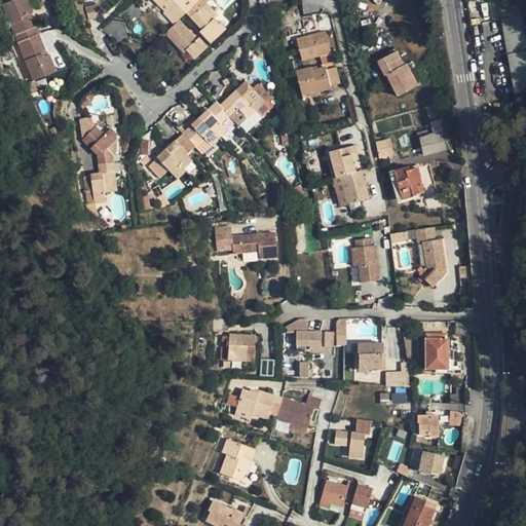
[(26,14),(30,13),(32,12),(27,0),(13,0),(2,5),(33,81),(57,71),(49,54),(47,54),(42,57),(39,48),(43,46),(33,22),(29,23),(26,14)]
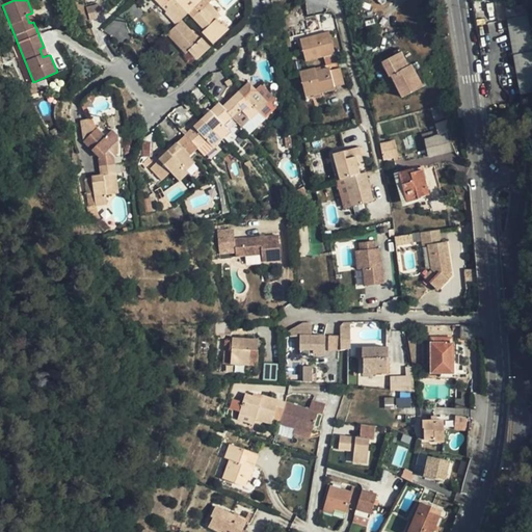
[(156,0),(167,11),(170,8),(181,20),(189,12),(202,0),(156,0)]
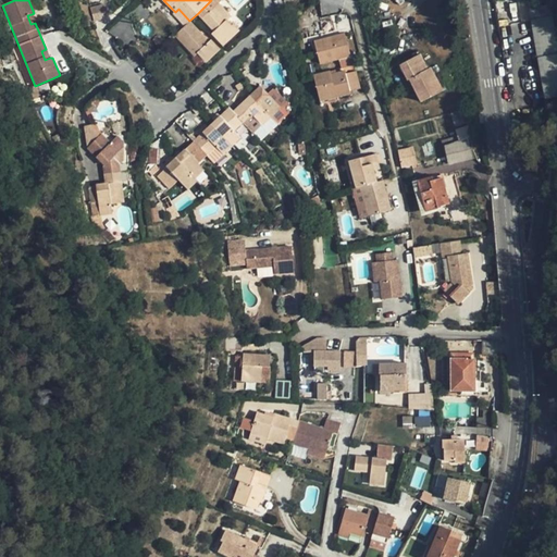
[(222,1),(220,0),(211,0),(198,13),(214,32),(212,34),(223,46),(239,32),(234,25),(232,26),(226,21),(231,17),(219,3),(222,1)]
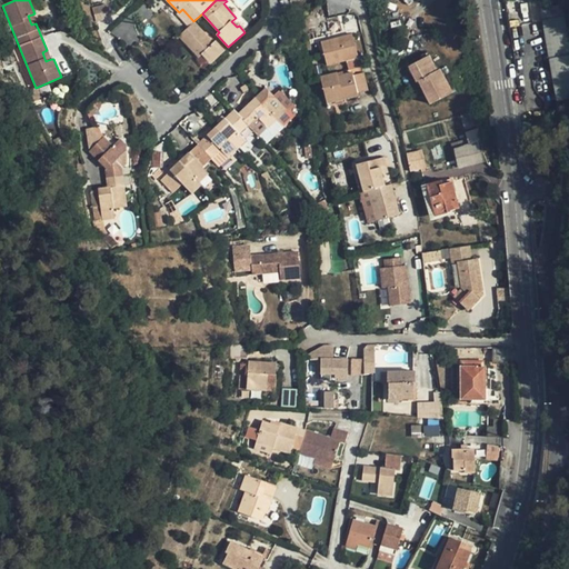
[(108,3),(92,8),(96,22),(111,19),(108,3)]
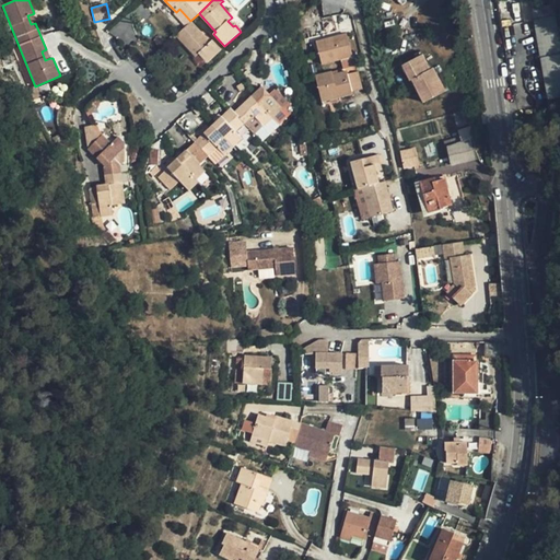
[(185,26),(190,21),(179,9),(176,12),(174,15),(185,26)]
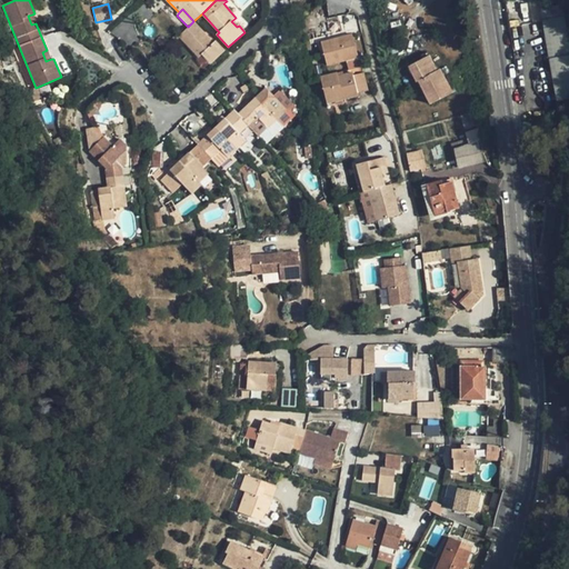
[(568,36),(566,15),(542,18),(557,100),(568,97),(568,36)]
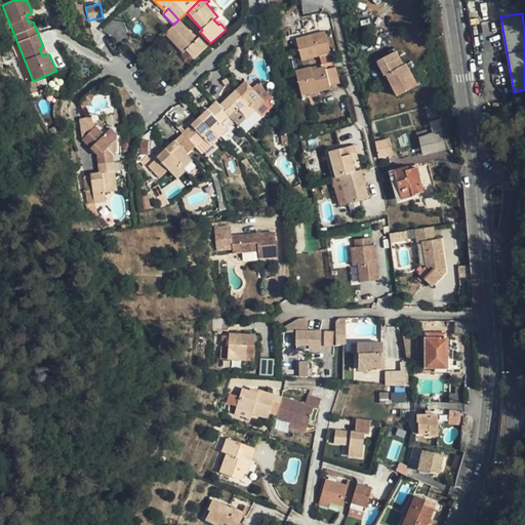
[(179,21),(165,34),(184,53),(187,50),(194,59),(208,46),(200,37),(197,40),(179,21)]
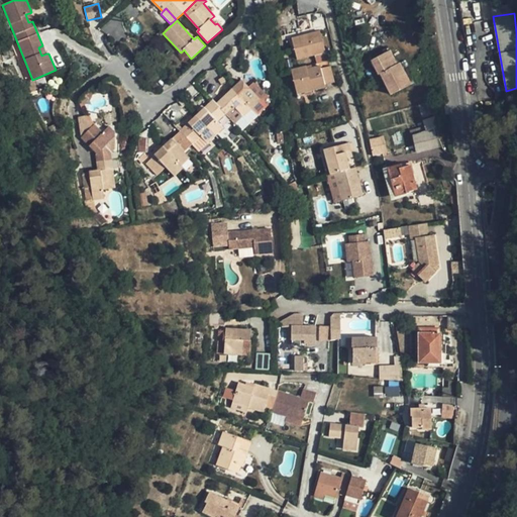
[(292,38),(297,60),(315,56),(317,64),(329,61),(327,53),(326,53),(320,31),(292,38)]
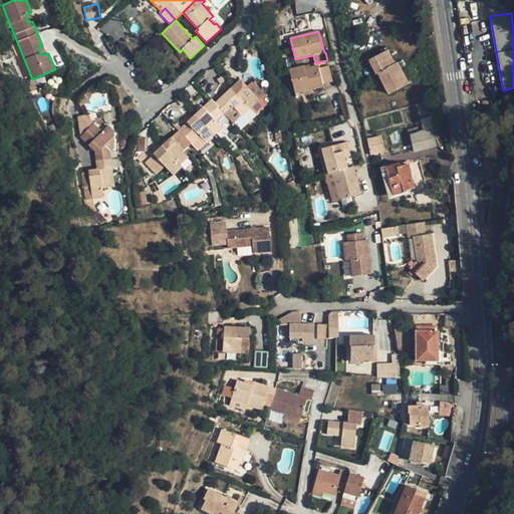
[(396,63),(389,50),(369,60),(376,74),(379,73),(390,94),(409,84),(398,62),(396,63)]
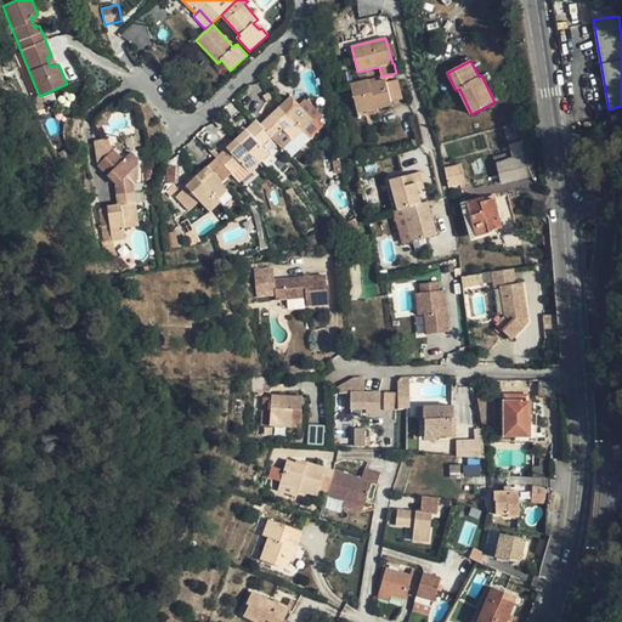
[(351,84),(357,109),(375,106),(375,109),(393,105),(391,101),(403,99),(399,79),(386,82),(386,79),(371,83),(369,80),(351,84)]
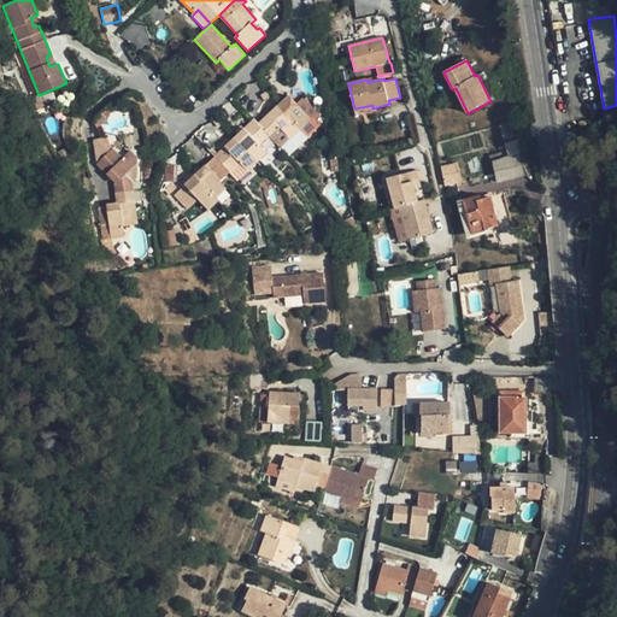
[(318,127),(318,128),(321,125),(323,118),(318,112),(305,99),(298,105),(289,95),(259,124),(270,136),(280,127),(291,139),(303,128),(311,121),(318,127)]
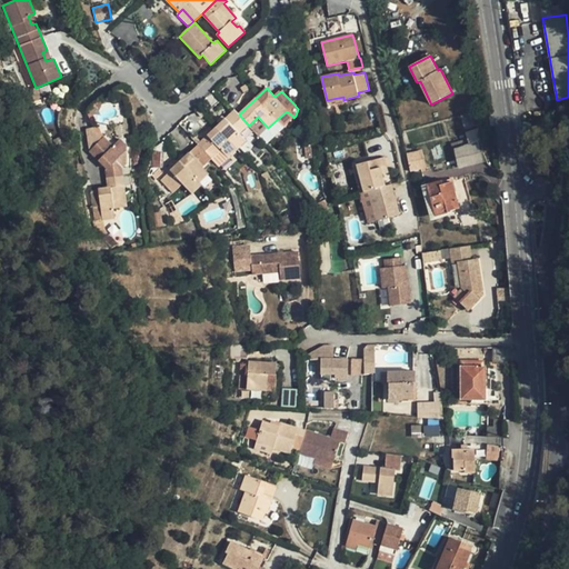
[(105,102),(100,99),(95,106),(99,109),(105,102)]
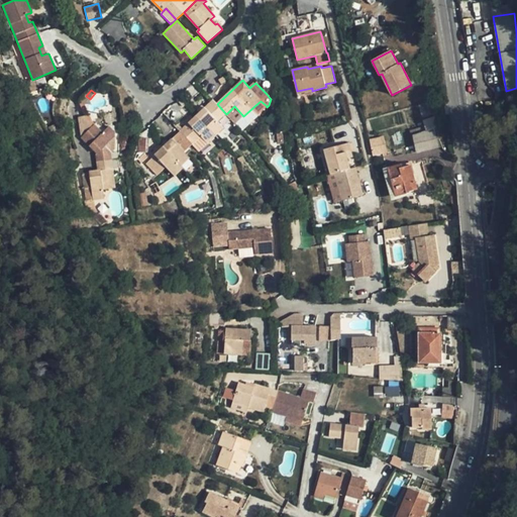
[(89,100),(84,97),(81,100),(81,102),(85,105),(89,100)]
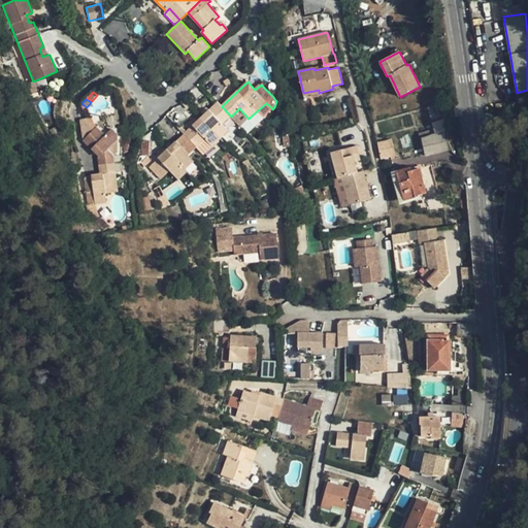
[(204,116),(201,119),(221,138),(229,131),(223,124),(231,117),(222,106),(219,103),(209,110),(204,116)]
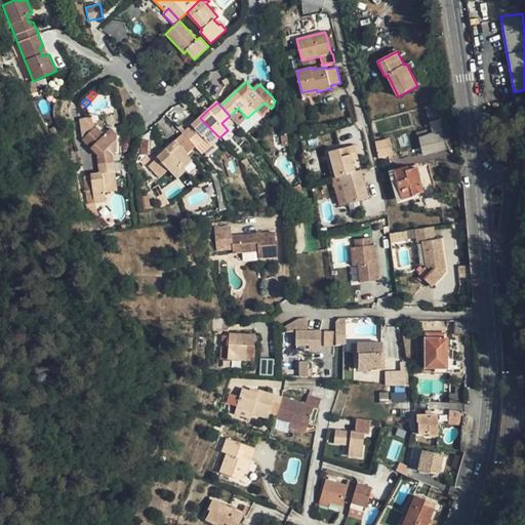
[(257,109),(263,115),(271,108),(265,103),(257,109)]
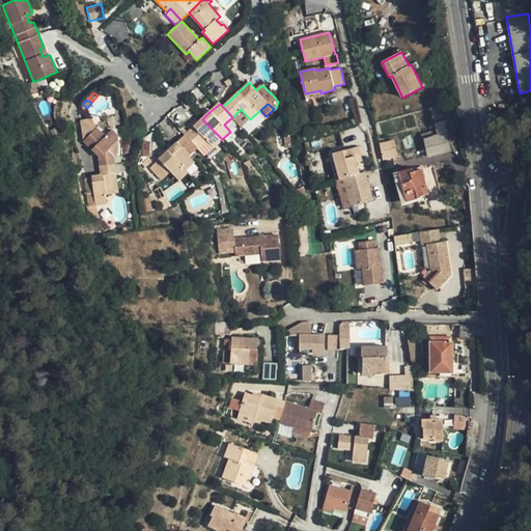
[(430,108),(437,130),(438,135),(449,132),(442,105),(430,108)]
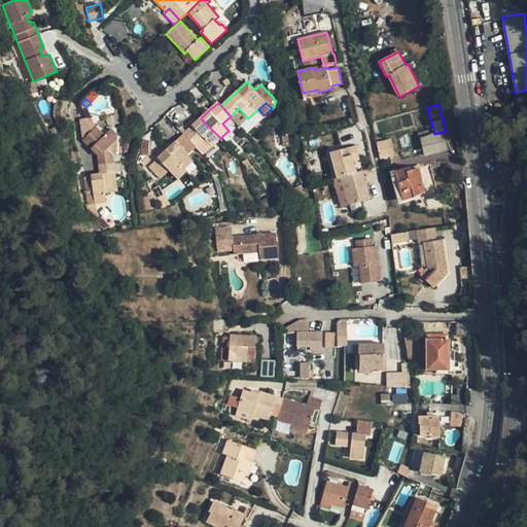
[(254,126),(248,118),(239,108),(231,116),(246,133),(254,126)]
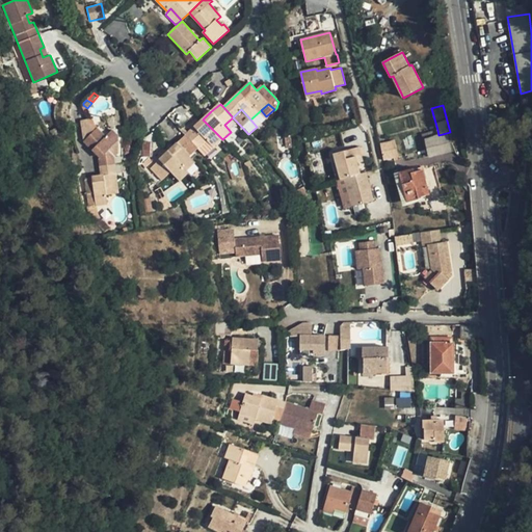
[(268,117),(266,116),(261,110),(250,120),(257,127),(258,128),(268,117)]
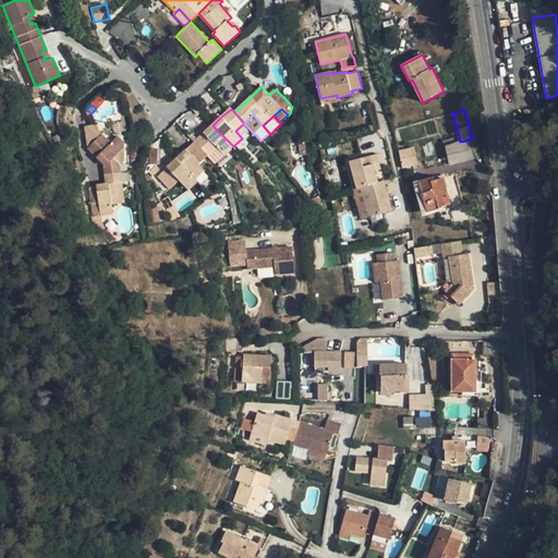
[(204,134),(209,129),(206,124),(201,130),(204,134)]
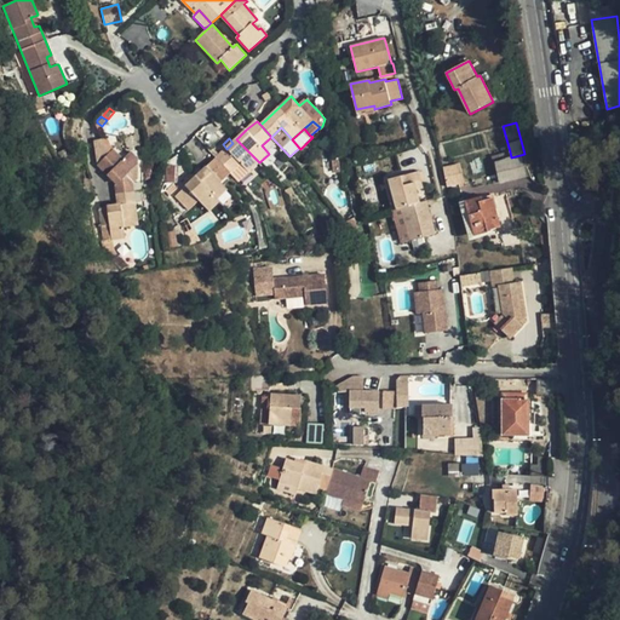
[(236,139),(233,143),(227,149),(217,158),(231,173),(241,164),(248,172),(259,162),(236,139)]
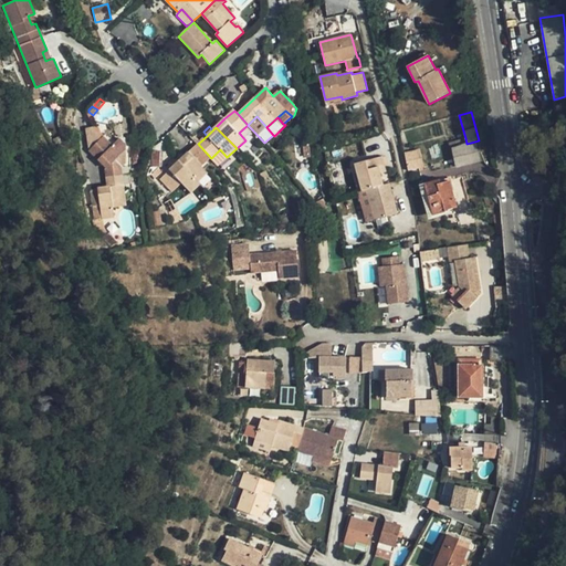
[(102,216),(102,219),(115,218),(114,207),(127,206),(122,167),(126,163),(126,145),(119,138),(113,146),(103,137),(96,144),(94,132),(86,133),(90,150),(101,161),(103,165),(107,169),(106,169),(109,187),(97,188),(101,207),(102,216)]
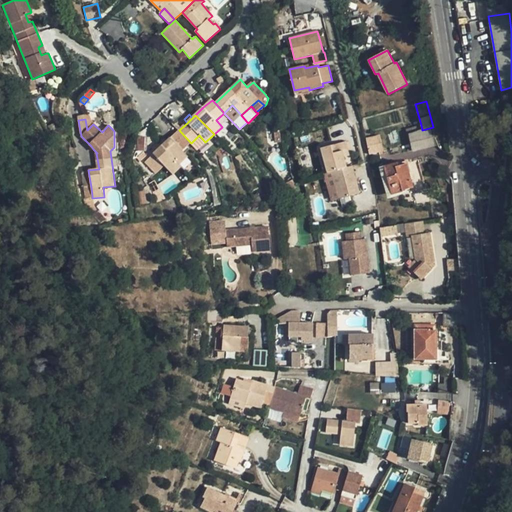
[(422,130),(421,125),(407,129),(409,134),(413,151),(437,145),(433,127),(422,130)]
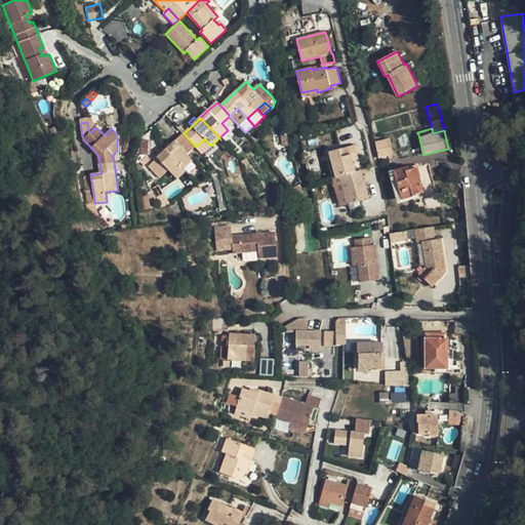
[(184,133),(171,145),(166,150),(185,169),(193,161),(188,155),(196,147),(184,133)]
